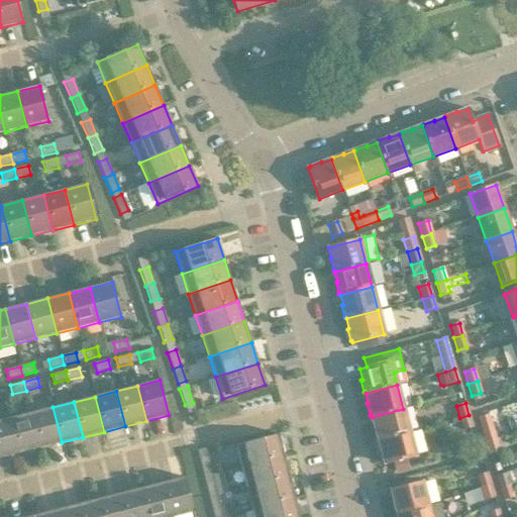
[(62,442),(53,407),(31,413),(40,448),(62,442)]
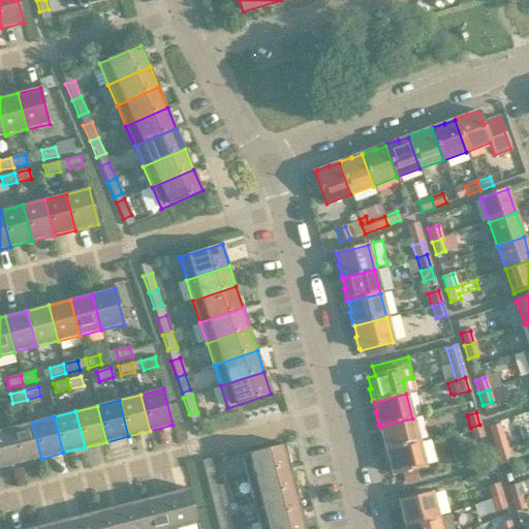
[(418,441),(412,418),(380,427),(382,436),(381,437),(384,448),(385,448),(386,450),(418,441)]
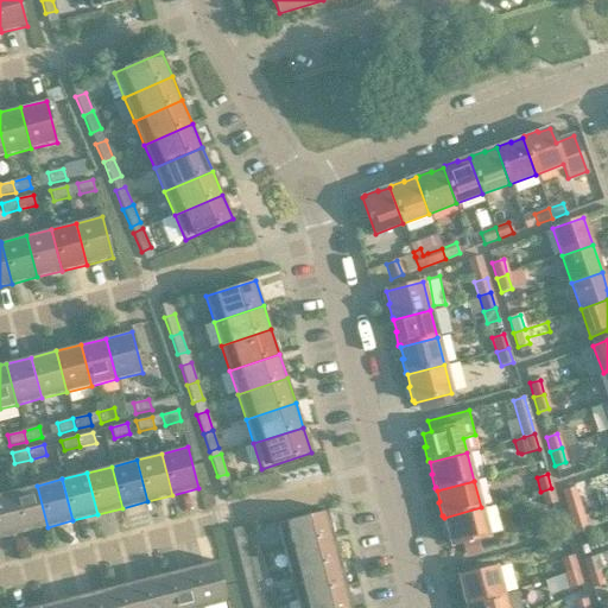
[(37,486),(12,492),(23,533),(48,527),(37,486)]
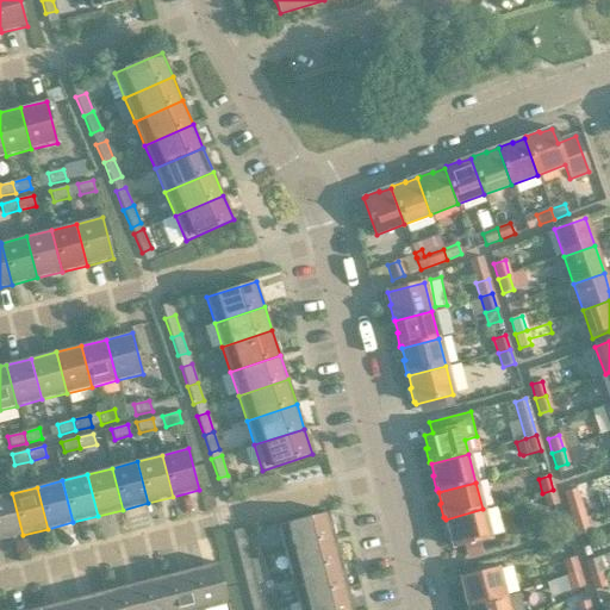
[(558,504),(553,490),(542,493),(547,508),(558,504)]
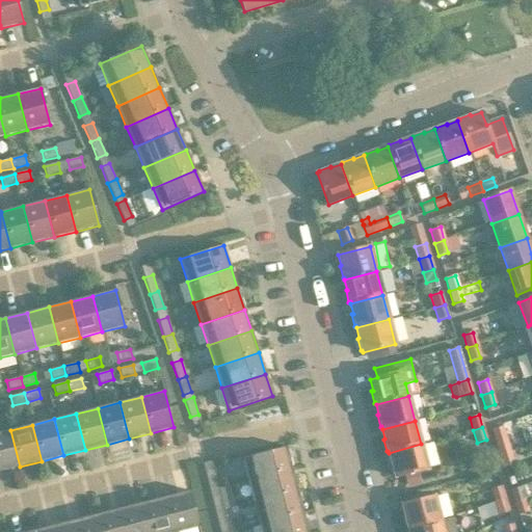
[(0,471),(20,467),(10,430),(0,432),(0,471)]
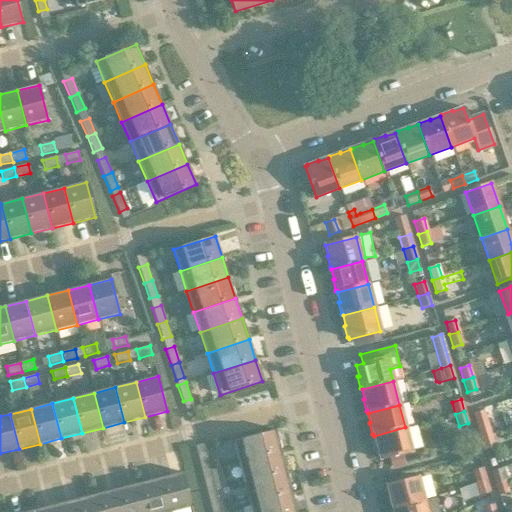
[(477,425),(481,437),(490,435),(486,423),(477,425)]
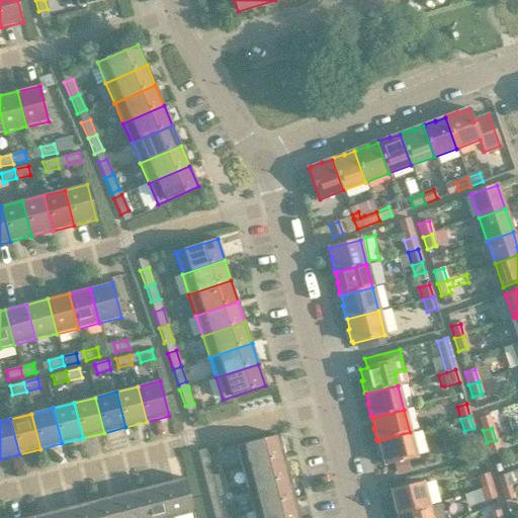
[(416,456),(410,432),(378,441),(381,453),(380,454),(382,462),(383,462),(384,464),(416,456)]
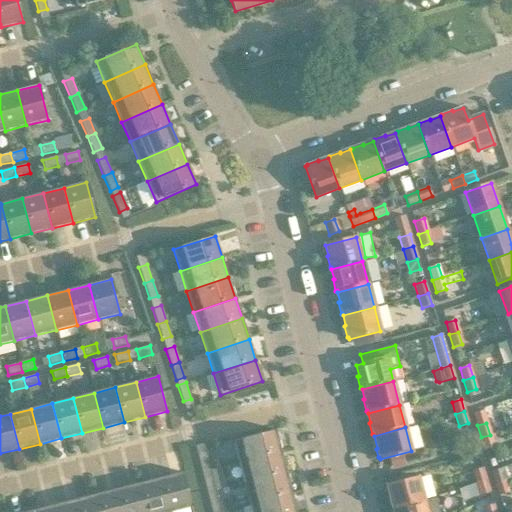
[(238,463),(281,452),(275,430),(233,441),(238,463)]
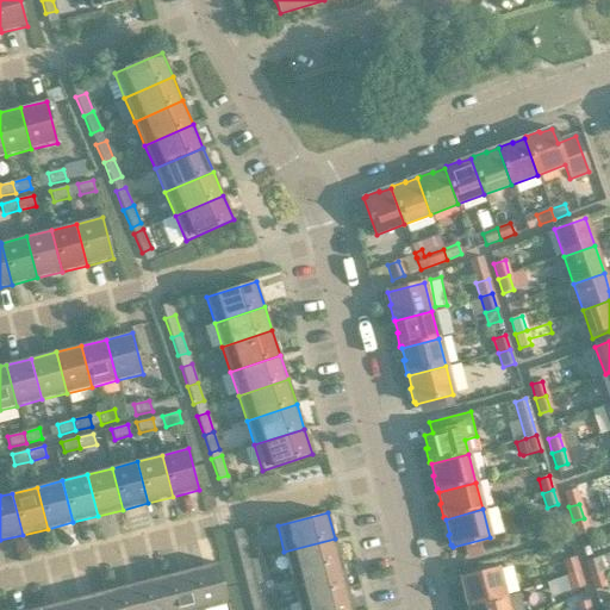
[(584,518),(573,521),(578,536),(589,533),(584,518)]
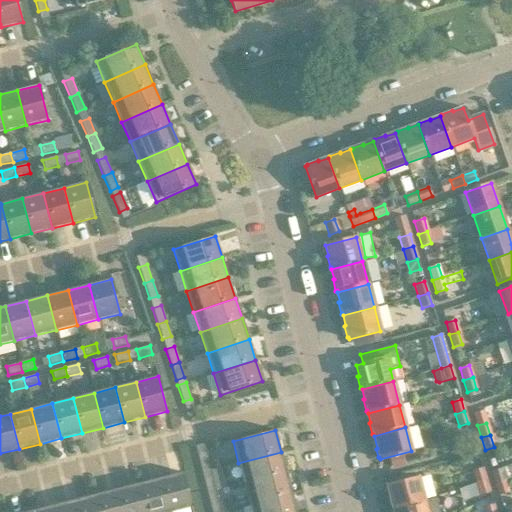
[(281,452),(238,463),(244,484),(286,473),(281,452)]
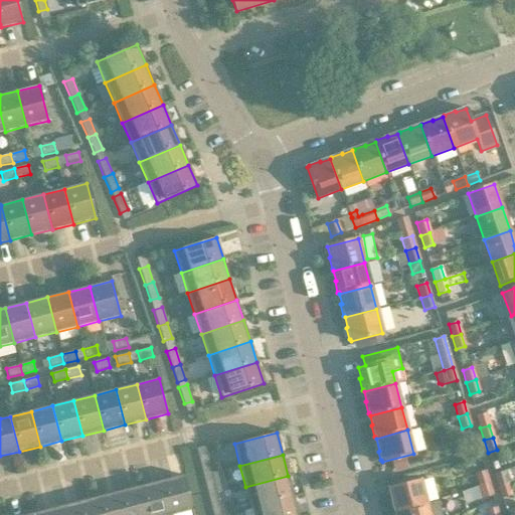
[(202,475),(211,473),(207,457),(198,459),(202,475)]
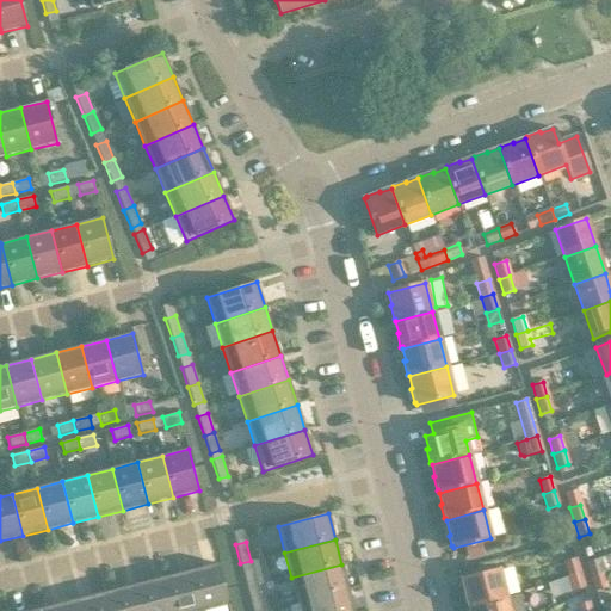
[(565,562),(568,576),(580,573),(575,559),(565,562)]
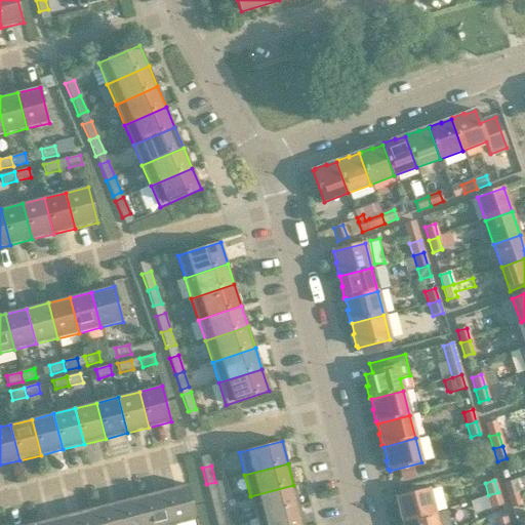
[(503,483),(508,495),(517,493),(513,480),(503,483)]
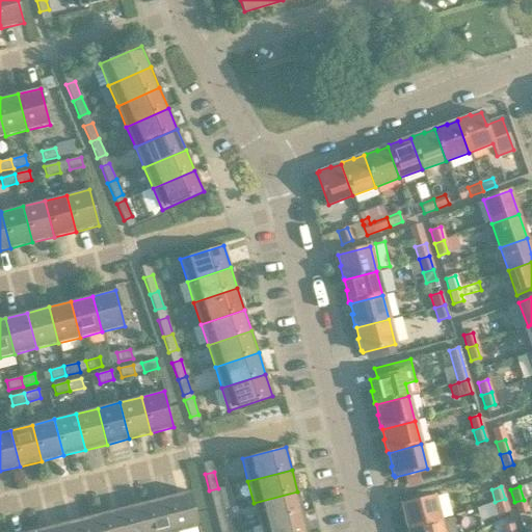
[(222,505),(218,488),(209,490),(214,507),(222,505)]
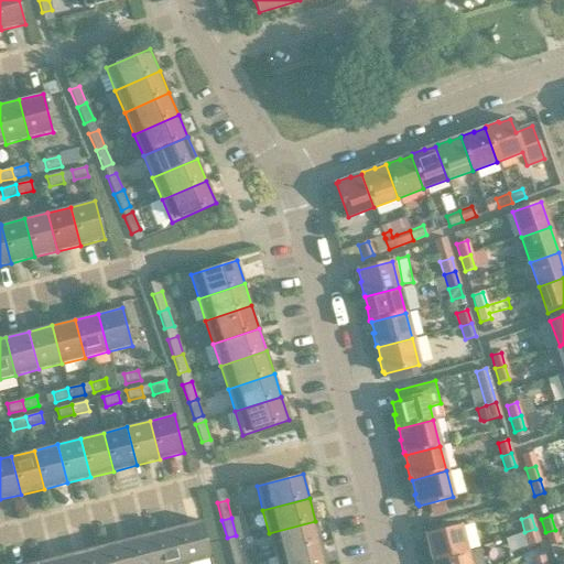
[(202,521),(176,527),(186,563),(191,563),(210,559),(202,521)]
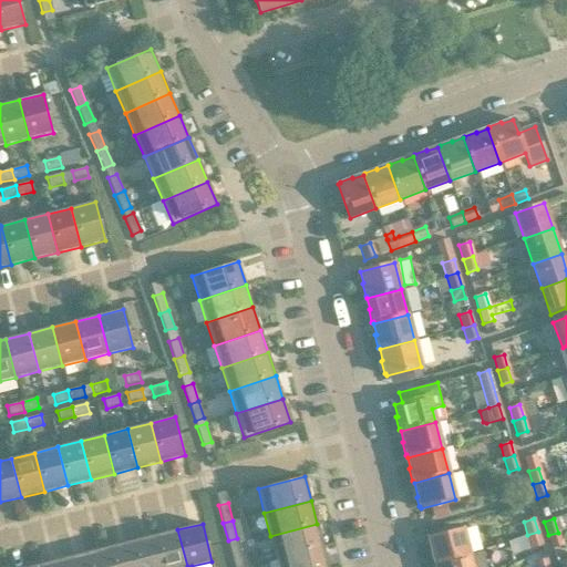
[(317,524),(270,536),(276,559),(323,547),(317,524)]
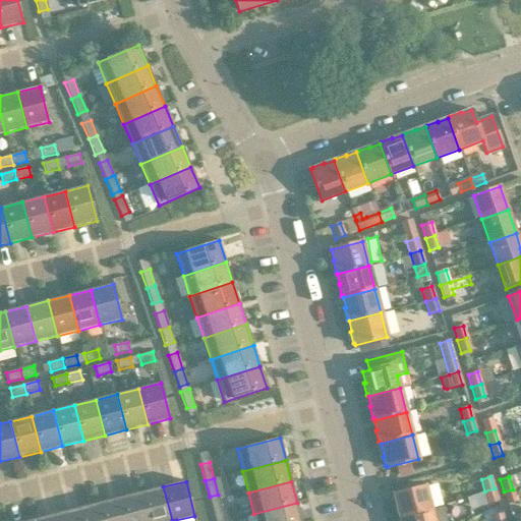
[(399,517),(400,518),(431,510),(425,485),(393,494),(396,505),(395,505),(398,517),(399,517)]
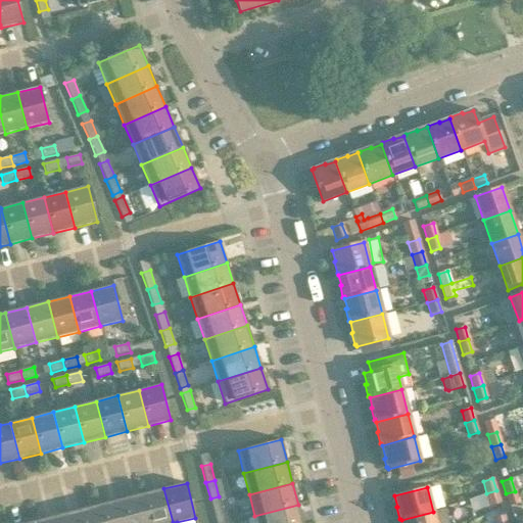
[(173,522),(163,488),(142,494),(149,522),(173,522)]
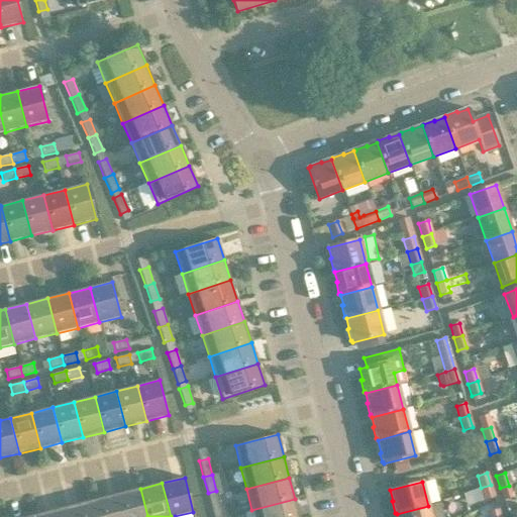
[(494,497),(491,485),(481,488),(485,500),(494,497)]
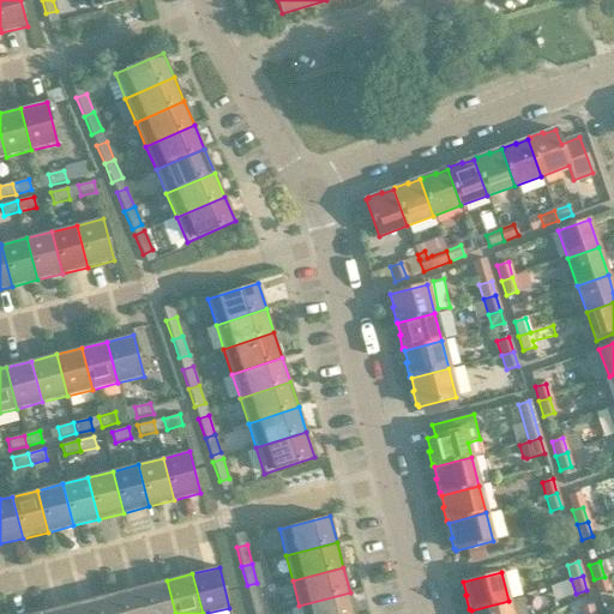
[(609,591),(605,577),(594,579),(599,595),(609,591)]
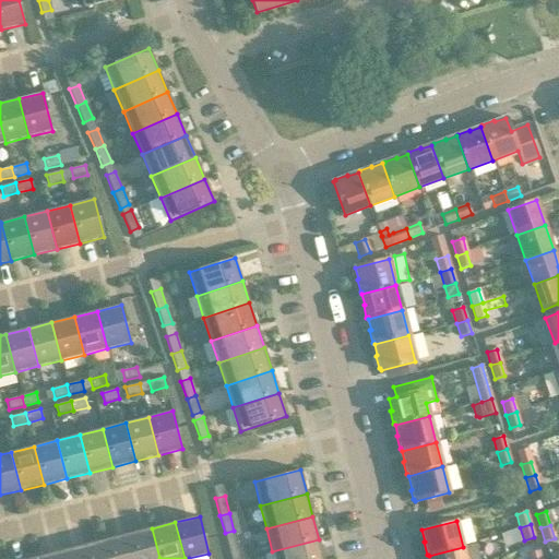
[(159,558),(152,528),(130,534),(135,558),(159,558)]
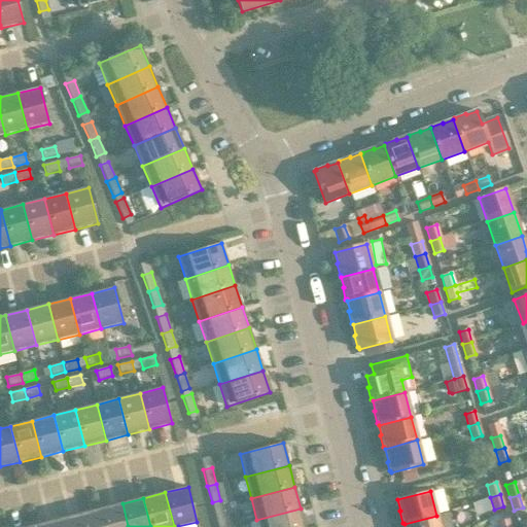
[(105,526),(128,526),(123,503),(101,508),(105,526)]
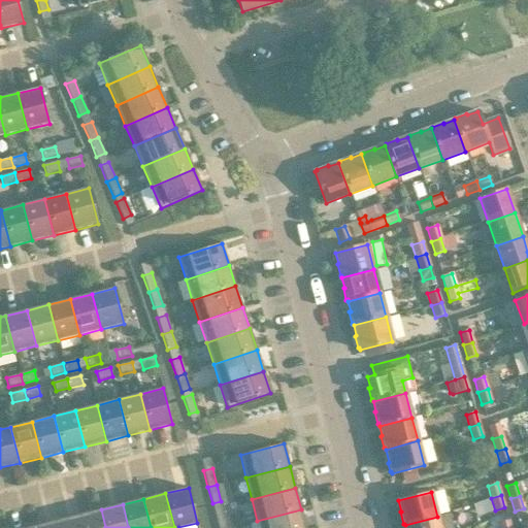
[(81,527),(105,527),(101,509),(79,516),(81,527)]
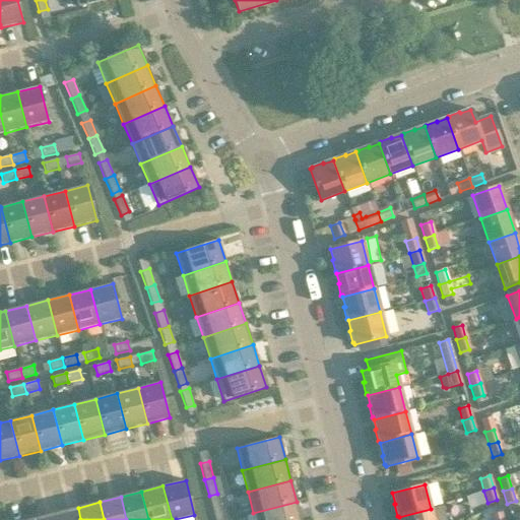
[(301,519),(297,502),(253,513),(254,519),(301,519)]
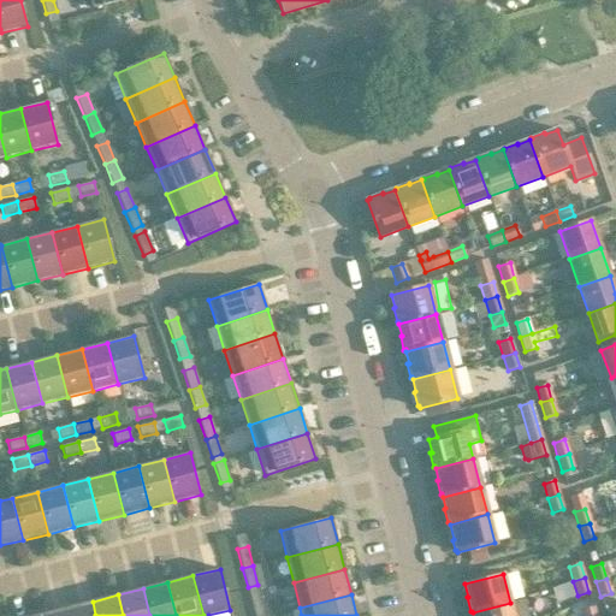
[(254,615),(264,615),(266,615),(261,596),(250,599),(254,615)]
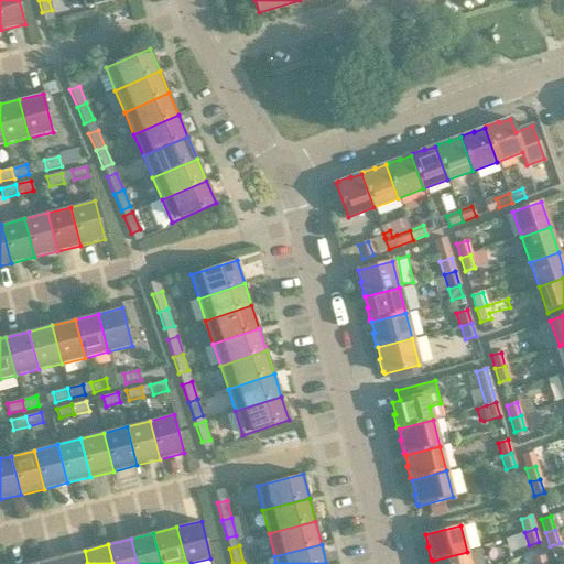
[(467,552),(433,561),(433,563),(484,563),(480,549),(467,552)]
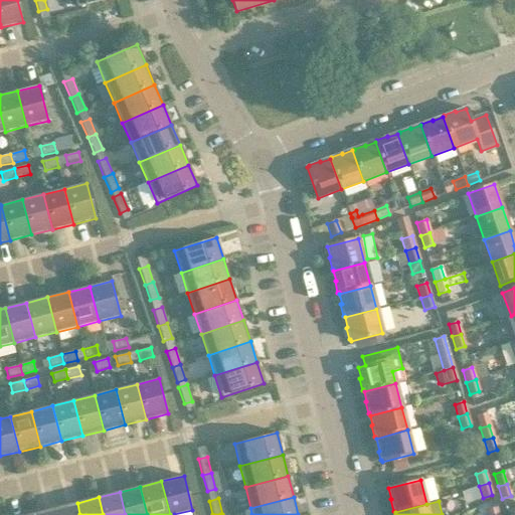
[(56,508),(57,514),(79,514),(77,503),(56,508)]
